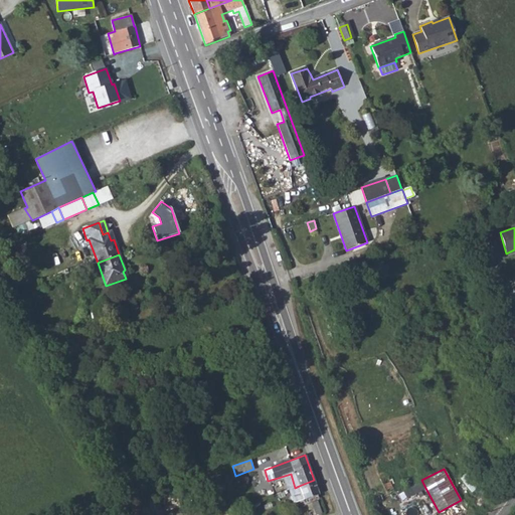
[(461,477),(472,491),(480,485),(468,471),(461,477)]
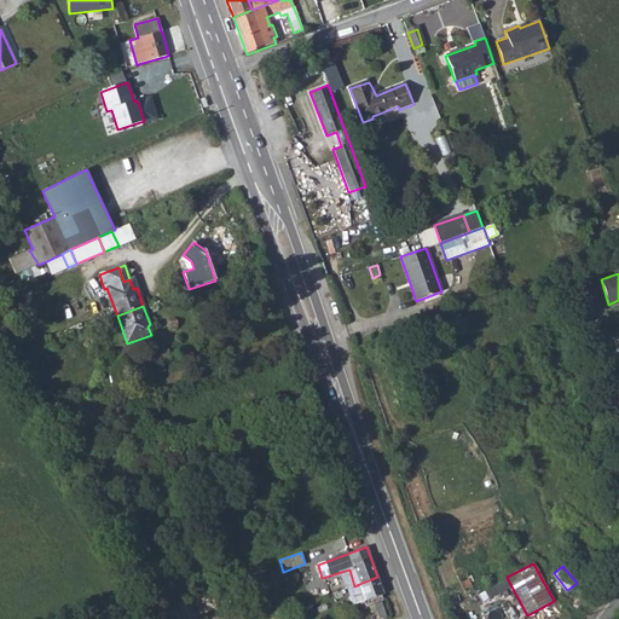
[(383,594),(377,577),(359,584),(360,588),(348,591),(353,605),(383,594)]
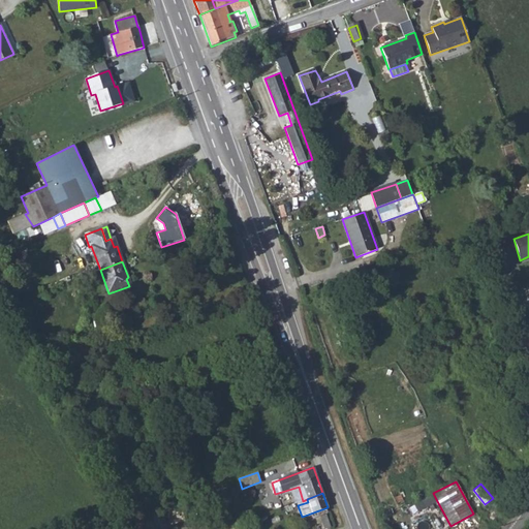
[(437,501),(434,495),(417,504),(414,505),(417,512),(437,501)]
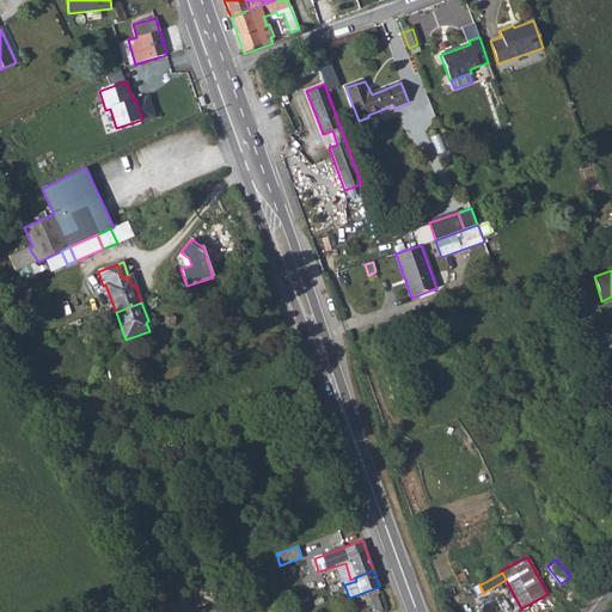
[(374,611),(383,610),(378,595),(371,598),(374,611)]
